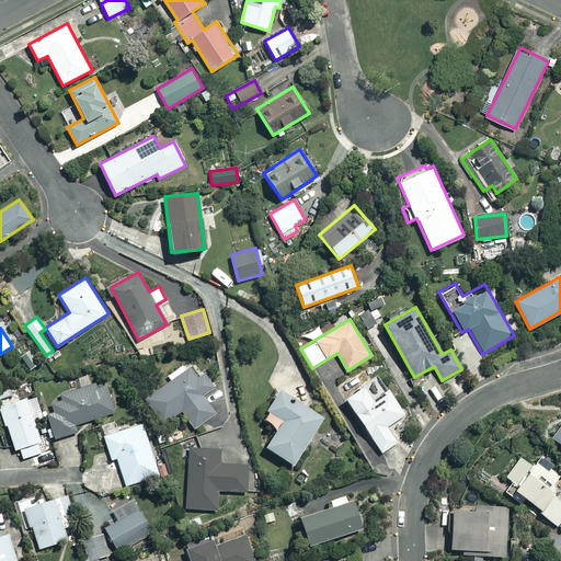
[(109,347),(105,333),(93,336),(98,351),(109,347)]
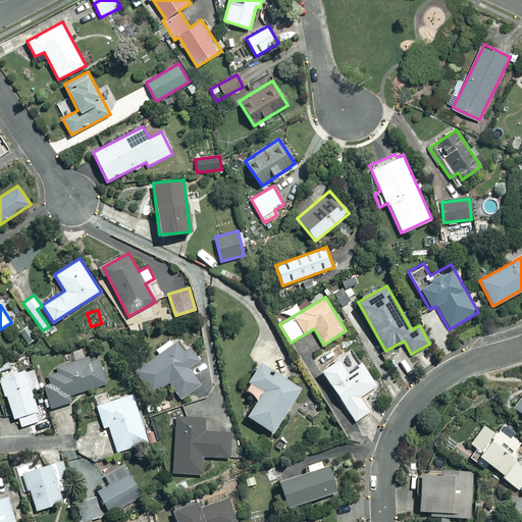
[(186,352),(176,336),(156,349),(160,354),(136,369),(151,394),(170,382),(179,399),(201,385),(190,366),(199,361),(192,349),(186,352)]
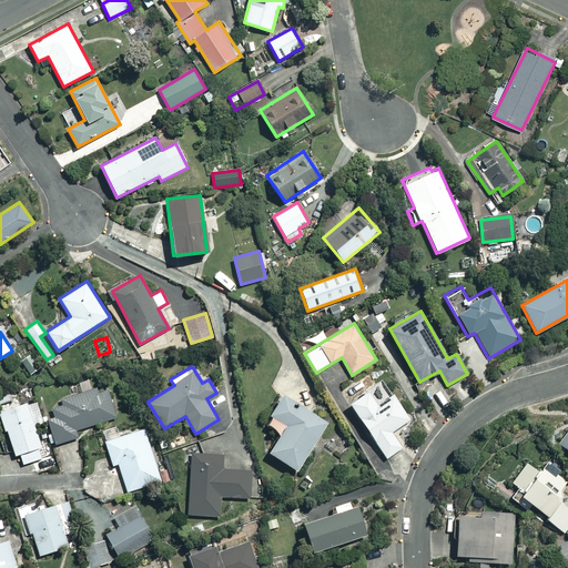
[(105,386),(51,403),(56,417),(48,419),(56,444),(77,437),(74,430),(115,417),(105,386)]
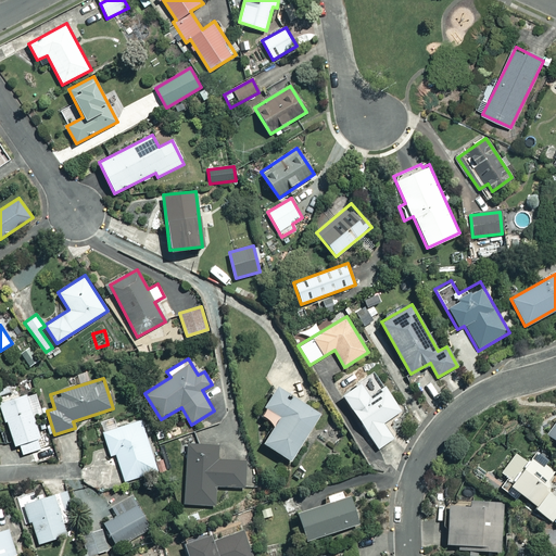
[(369,397),(359,383),(342,394),(378,449),(393,438),(382,422),(401,411),(386,387),(369,397)]
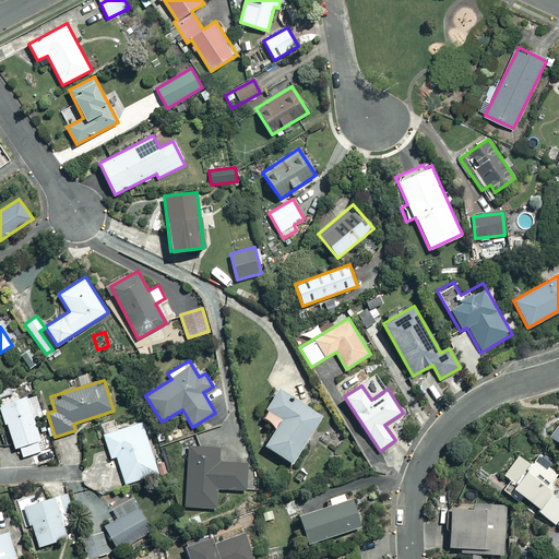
[(268,393),(260,387),(250,397),(257,404),(268,393)]
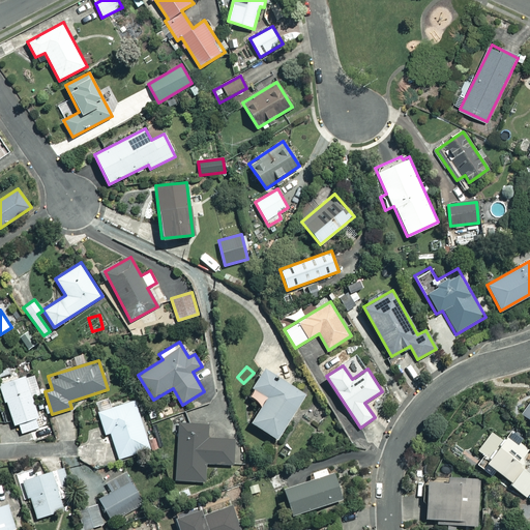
[(303,393),(263,369),(246,394),(262,404),(251,421),(276,438),(303,393)]
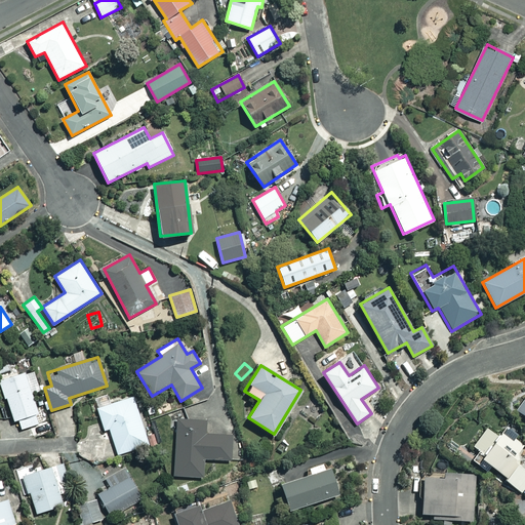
[(12,376),(10,370),(0,373),(0,380),(17,431),(47,420),(43,410),(38,411),(31,393),(40,390),(33,369),(12,376)]
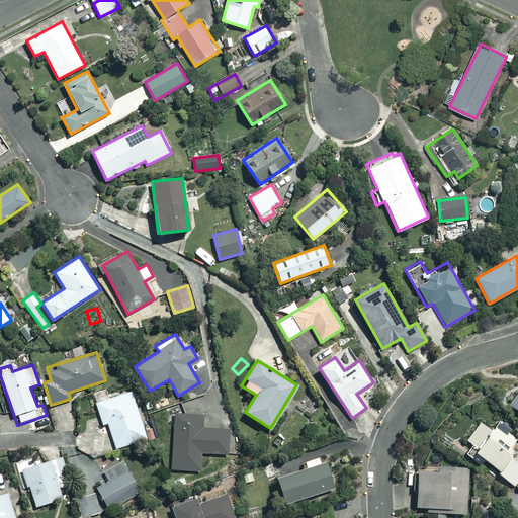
[(517,391),(508,404),(517,411),(517,391)]
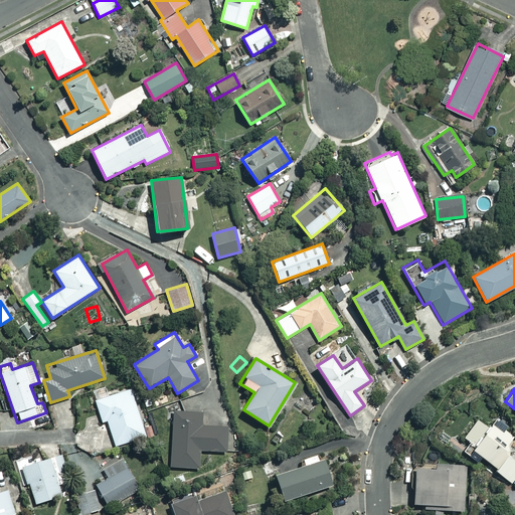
[(146,436),(131,389),(96,400),(102,421),(108,420),(115,446),(146,436)]
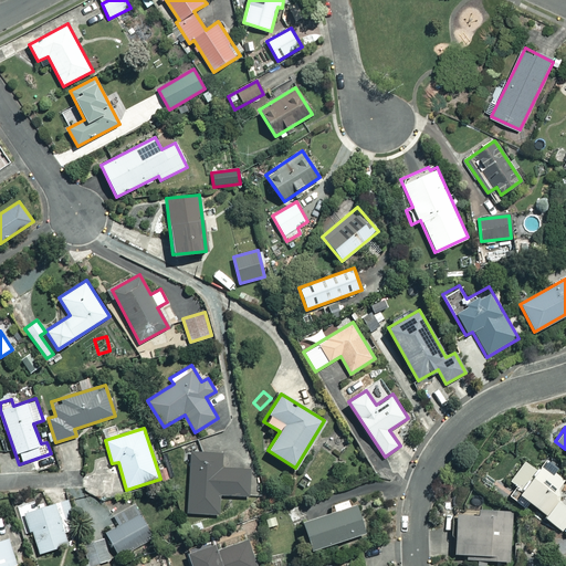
[(222,452),(190,451),(188,513),(219,514),(220,494),(247,495),(248,469),(221,468),(222,452)]
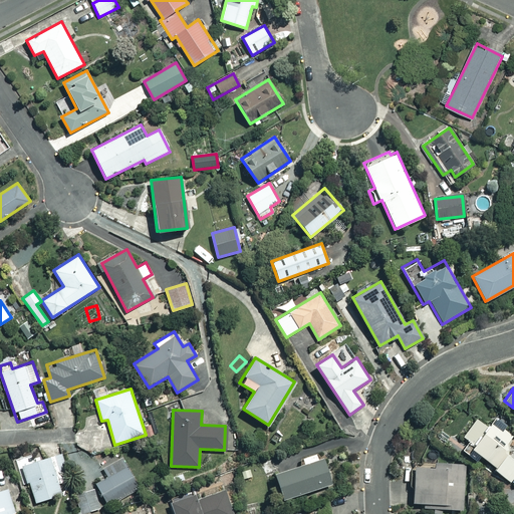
[(506,426),(495,417),(487,427),(476,419),(463,437),(469,442),(462,451),(470,457),(474,451),(495,467),(494,469),(510,481),(513,475),(513,460),(507,455),(512,448),(507,444),(512,436),(503,429),(506,426)]
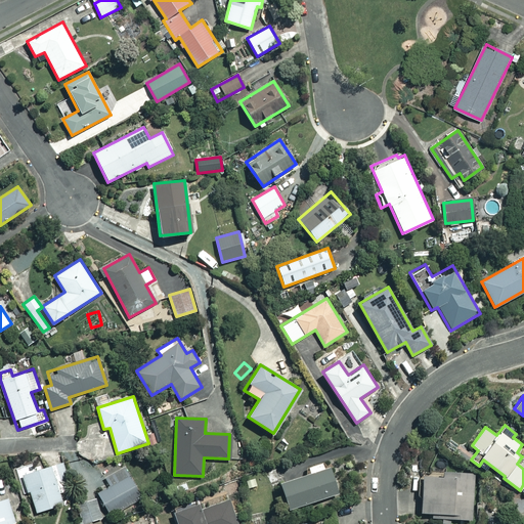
[(62,504),(51,466),(25,474),(36,512),(62,504)]
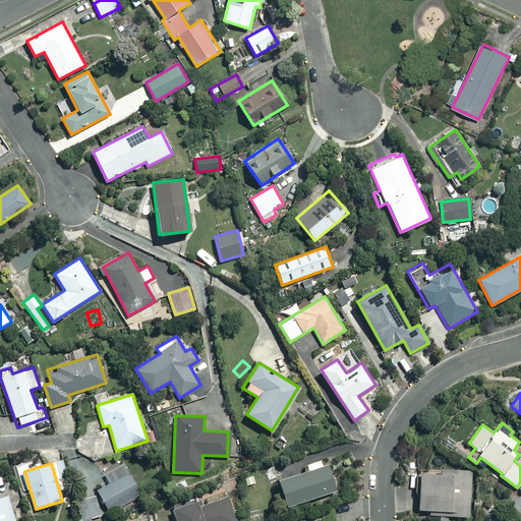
[(337,490),(330,465),(279,479),(286,506),(337,490)]
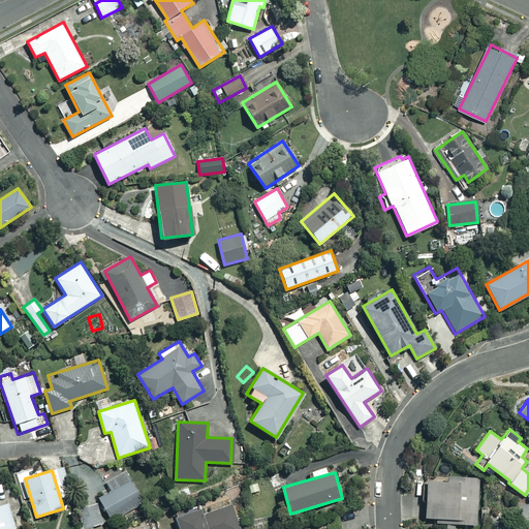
[(142,503),(126,473),(107,483),(112,491),(98,497),(111,520),(142,503)]
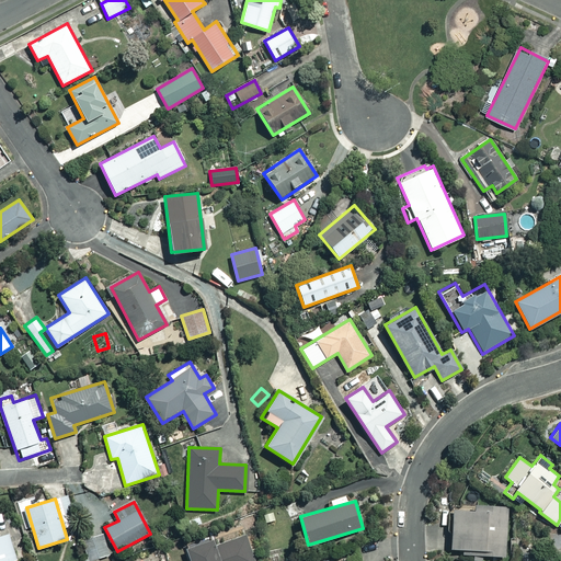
[(507,508),(453,506),(450,548),(462,549),(462,554),(505,556),(507,508)]
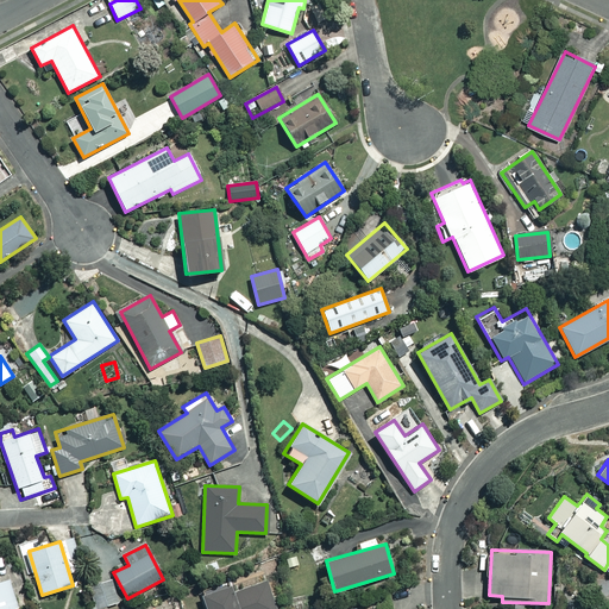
[(11,608),(18,607),(10,579),(0,581),(0,608),(11,608)]
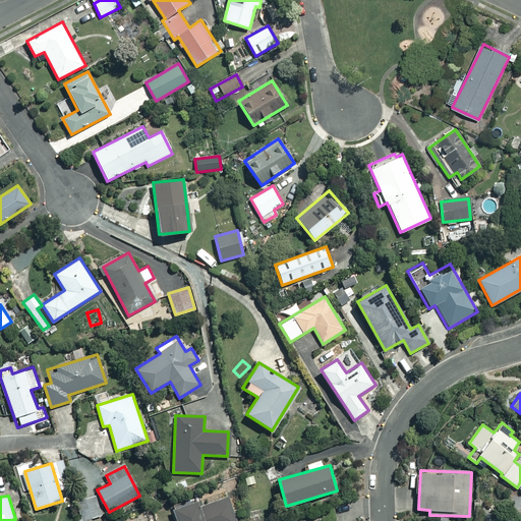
[(235,520),(228,498),(198,508),(196,502),(172,509),(176,520),(235,520)]
